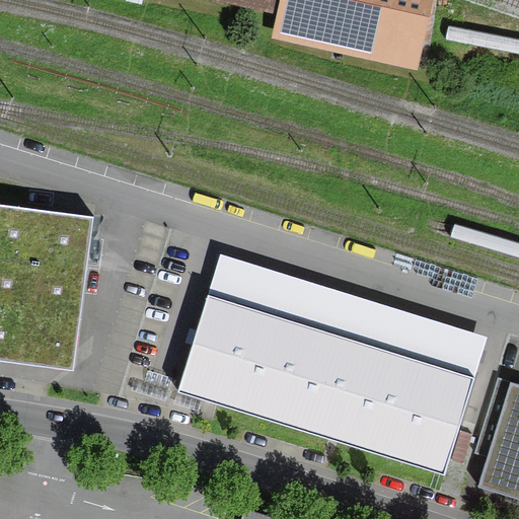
[(235,0),(285,10),(287,0),(235,0)]
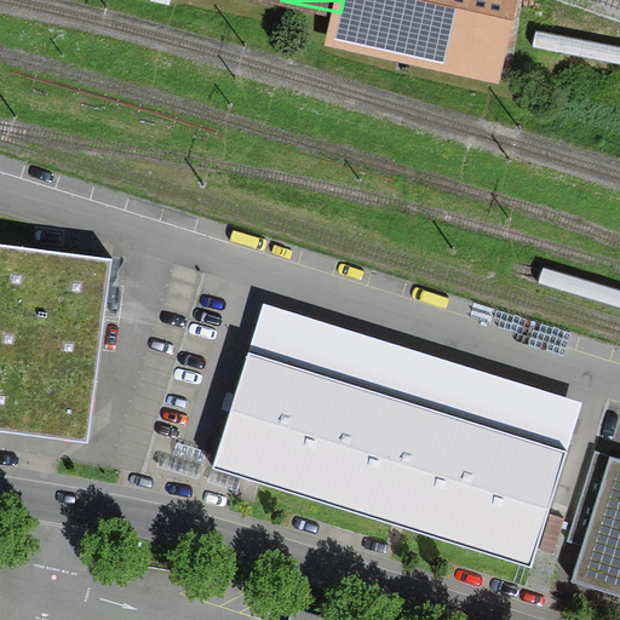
[(511,0),(343,0),(340,12),(349,15),(348,23),(343,42),(495,76),(511,0)]
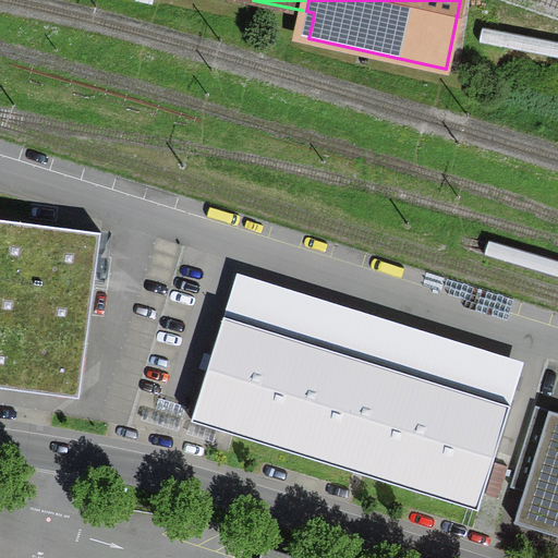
[(0,389),(79,400),(100,233),(0,220),(0,389)]
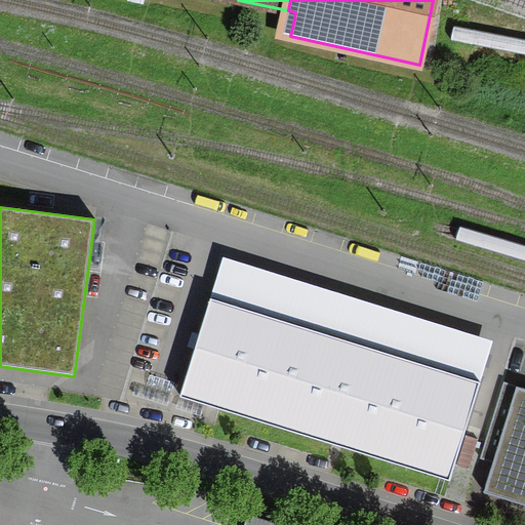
[(254,275),(219,264),(215,278),(250,289),(254,275)]
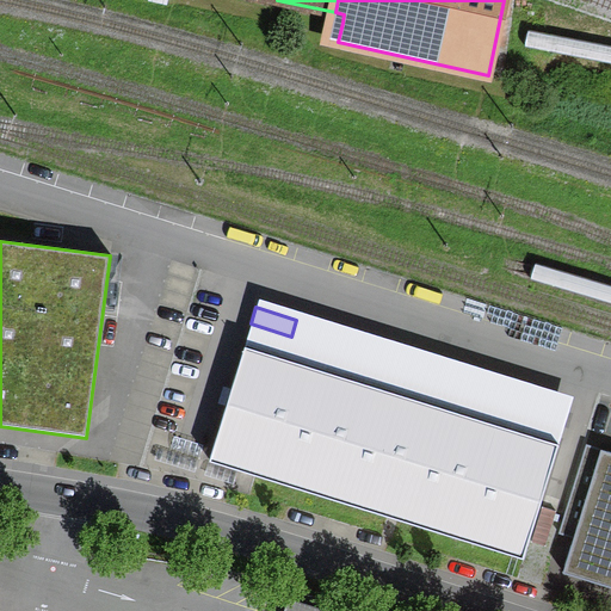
[(279,340),(247,331),(244,345),(275,355),(279,340)]
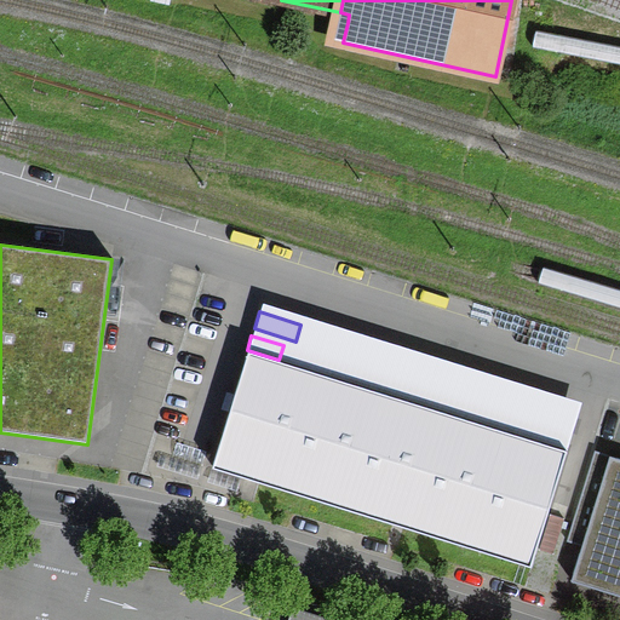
[(350,367),(346,380),(279,360),(247,350),(211,468),(213,469),(241,477),(532,566),(568,448),(533,438),(538,425),(350,367)]
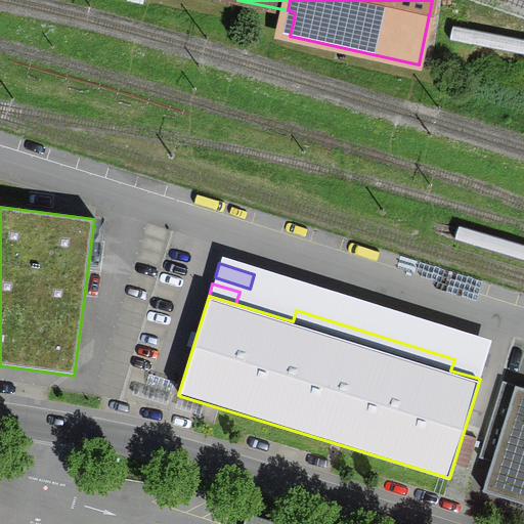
[(523,387),(517,386),(517,388),(503,383),(479,462),(492,466),(485,489),(523,500),(523,387)]
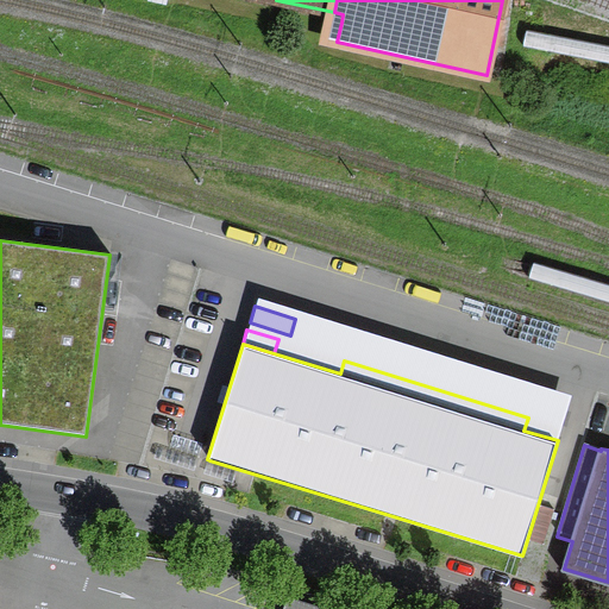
[(209,460),(205,476),(232,484),(237,469),(209,460)]
